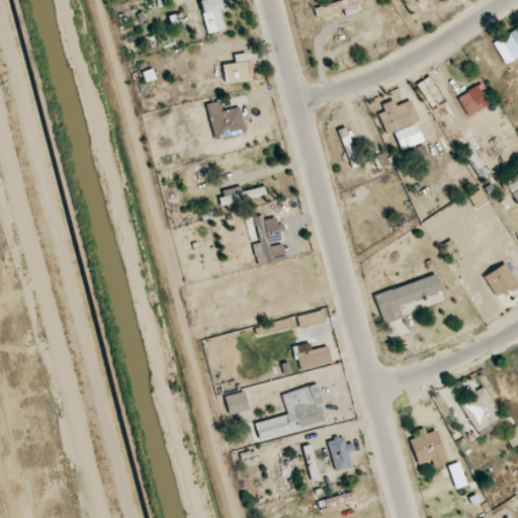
[(199,0),(207,34),(227,30),(220,0),(199,0)]
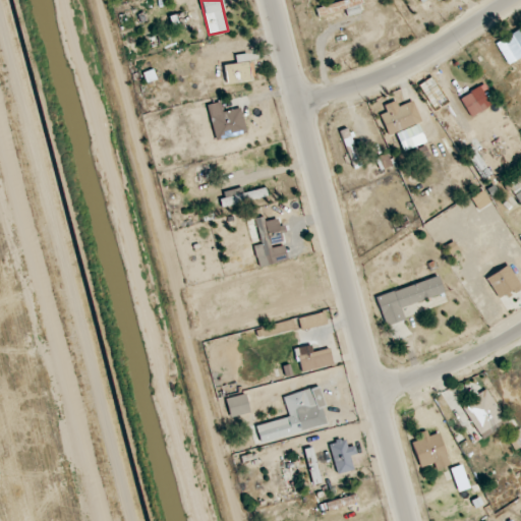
[(345,0),(315,8),(319,17),(345,10),(347,17),(364,12),(360,0),(345,0)]
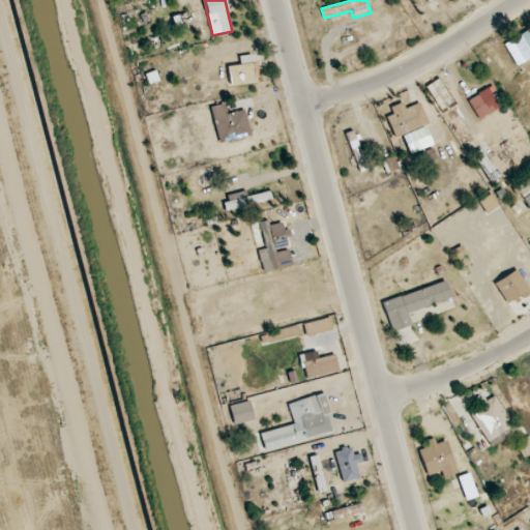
[(518,66),(529,57),(529,33),(528,30),(504,46),(518,66)]
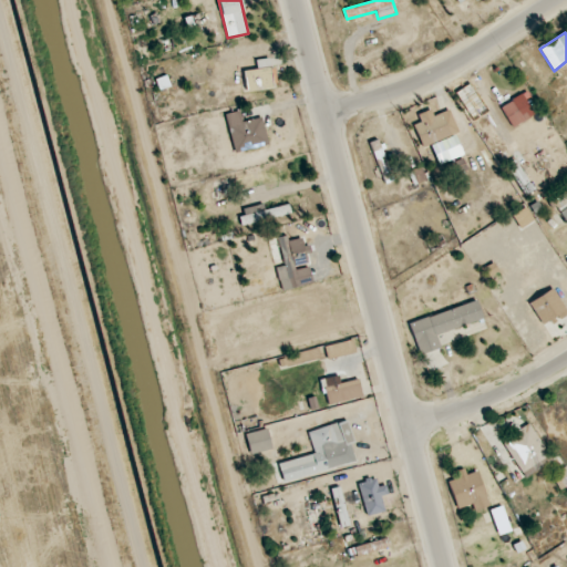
[(244,72),(245,91),(272,90),(270,59),(256,60),(256,71),(244,72)]
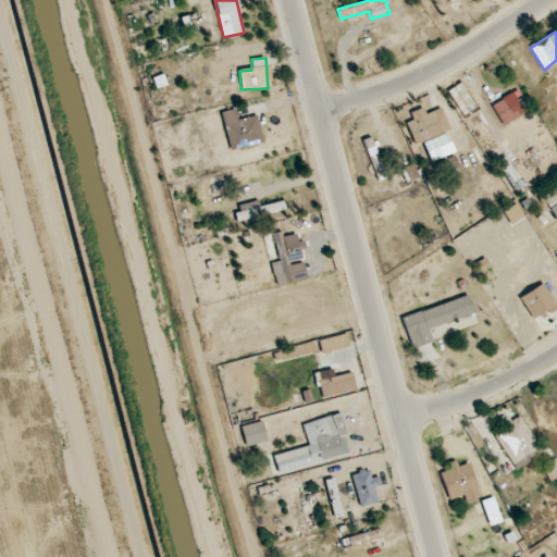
[(515,118),(505,99),(493,107),(503,125),(515,118)]
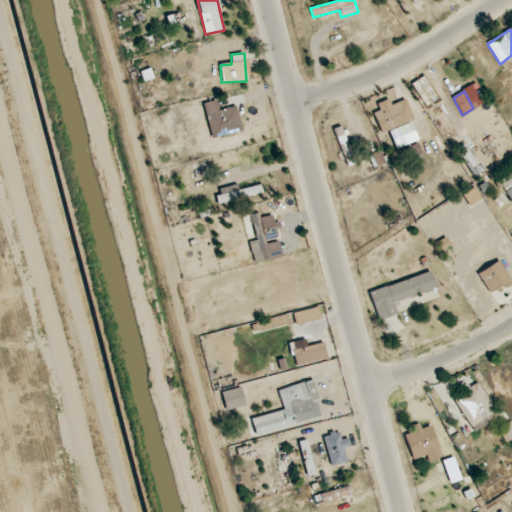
[(413,119),(406,100),(392,106),(389,99),(378,103),(381,112),(373,114),(381,134),(390,130),(397,148),(418,140),(411,121),(413,119)]
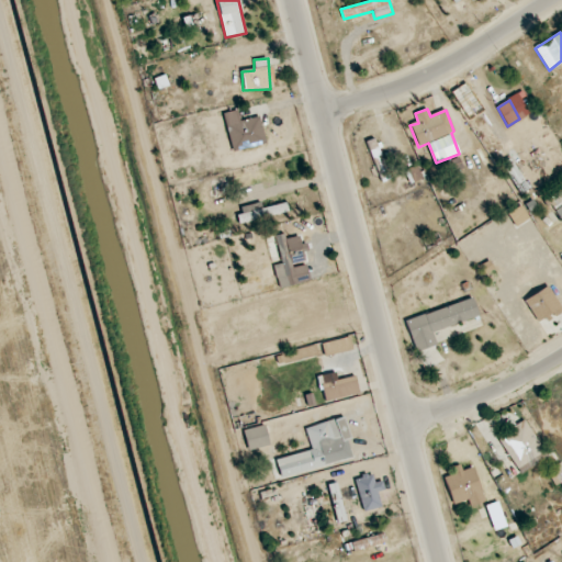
[(267,144),(261,116),(238,121),(236,111),(224,113),(232,152),(267,144)]
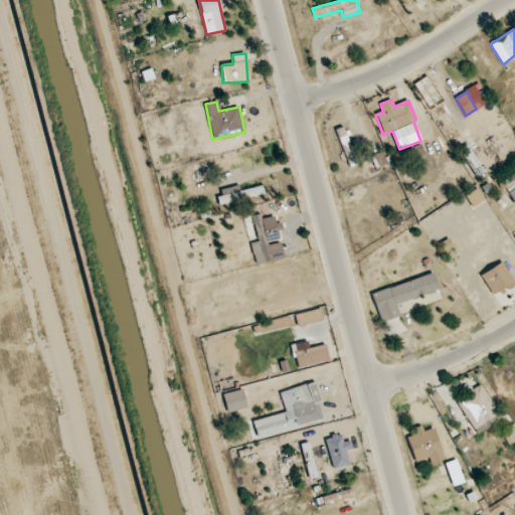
[(359,162),(342,127),(334,132),(351,166),(359,162)]
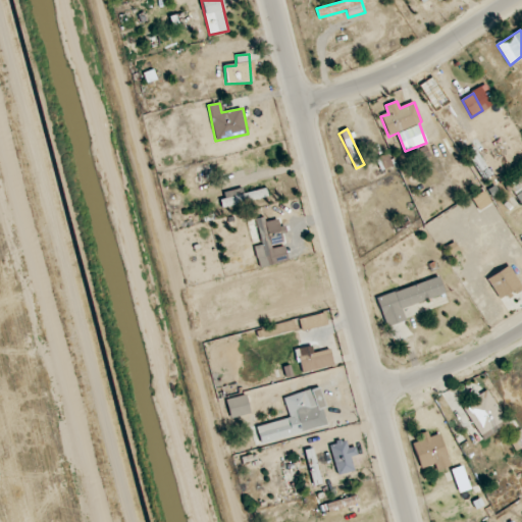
[(411,152),(413,162),(429,158),(427,148),(411,152)]
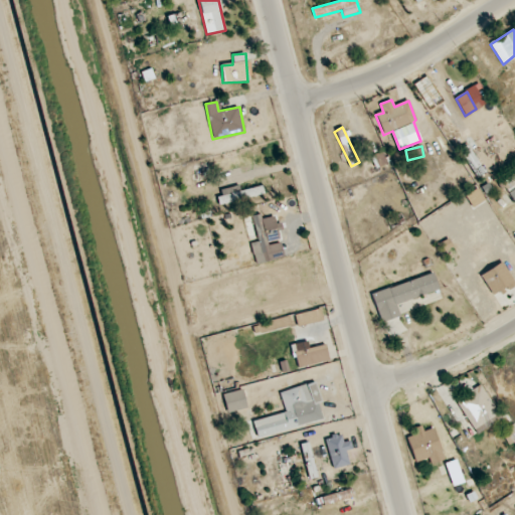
[(514,173),(501,183),(514,202),(514,201),(514,173)]
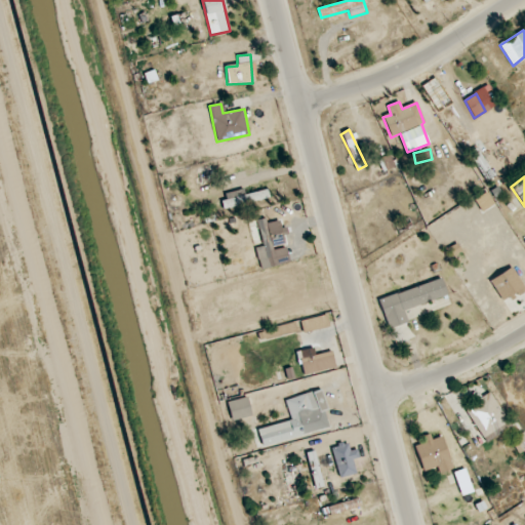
[(270,198),(266,185),(220,198),(225,211),(270,198)]
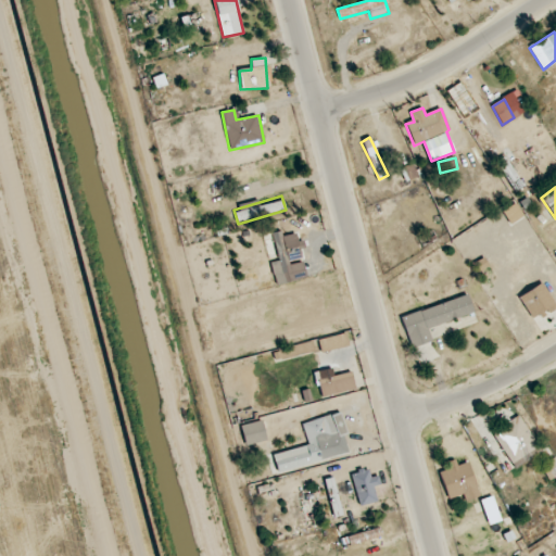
[(273,276),(292,273),(291,260),(304,258),(301,230),(275,234),(278,262),(272,263),(273,276)]
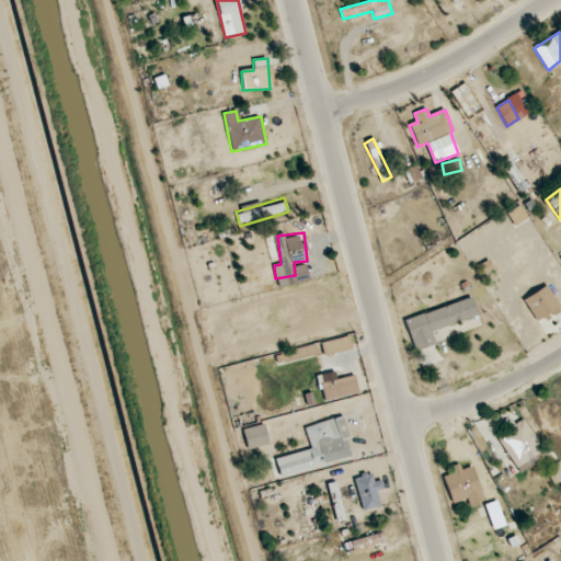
[(560,310),(560,307),(548,285),(524,300),(538,324),(560,310)]
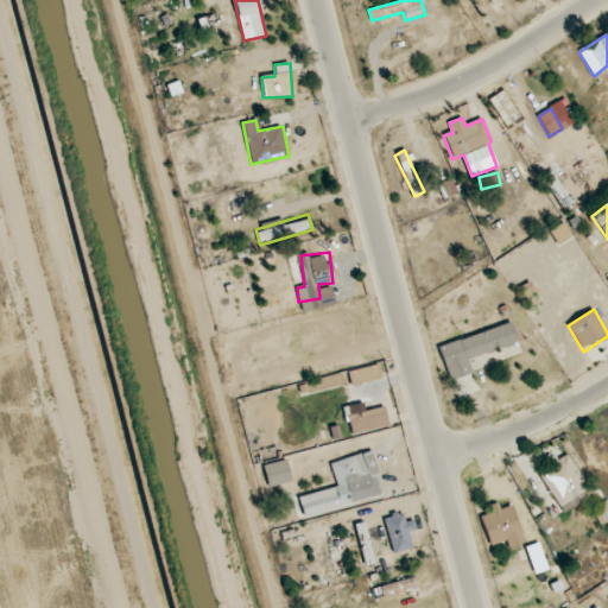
[(518,344),(512,324),(438,344),(449,381),(474,374),(469,359),(518,344)]
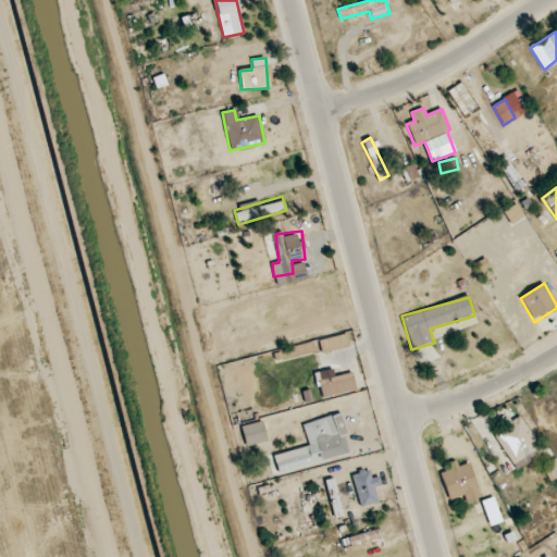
[(321,354),(349,347),(346,334),(318,341),(321,354)]
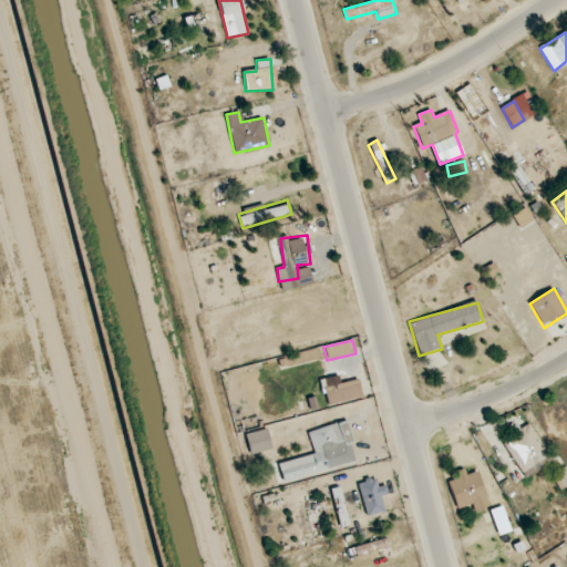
[(328,405),(363,398),(360,379),(323,387),(328,405)]
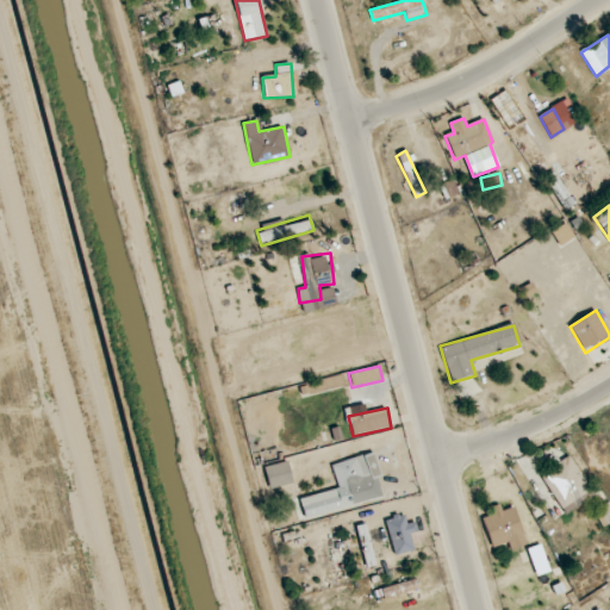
[(565,516),(595,497),(570,455),(540,474),(565,516)]
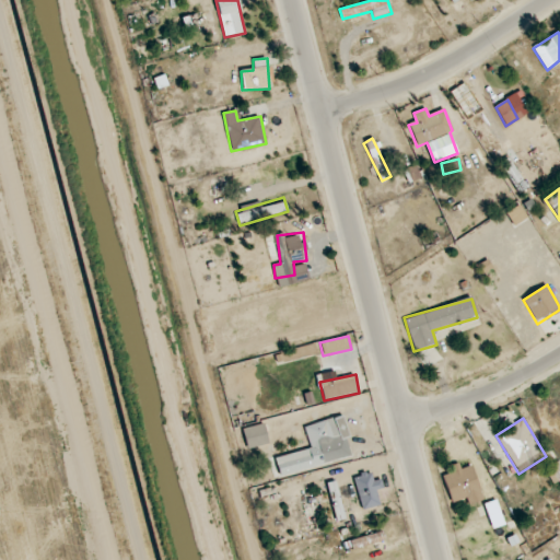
[(485,499),(474,466),(462,470),(459,465),(441,471),(451,501),(462,498),(464,506),(485,499)]
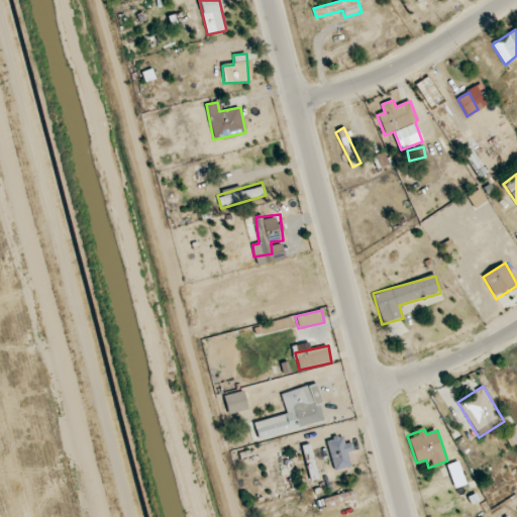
[(351,442),(345,443),(345,436),(329,437),(330,470),(352,468),(351,442)]
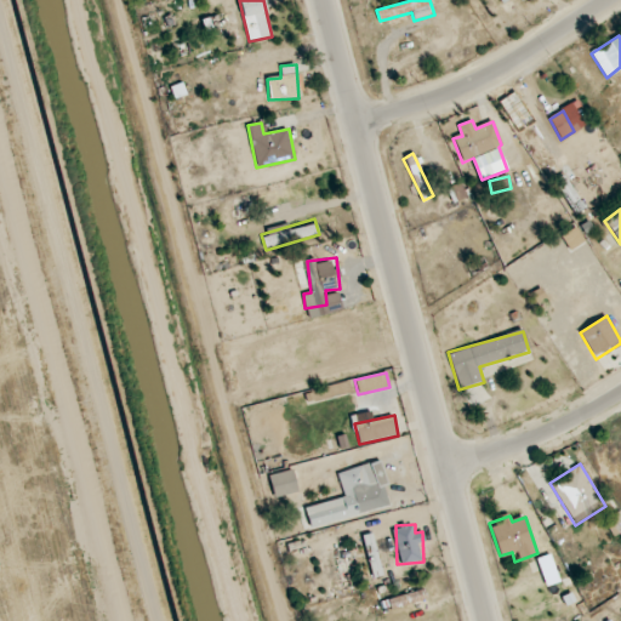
[(385,575),(372,533),(360,536),(374,579),(385,575)]
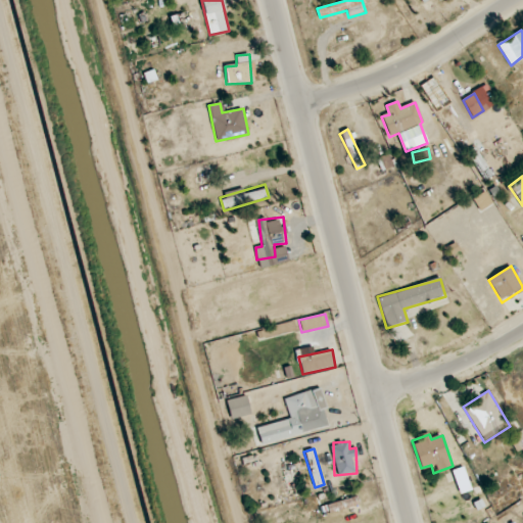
[(327,505),(328,513),(360,506),(359,497),(327,505)]
